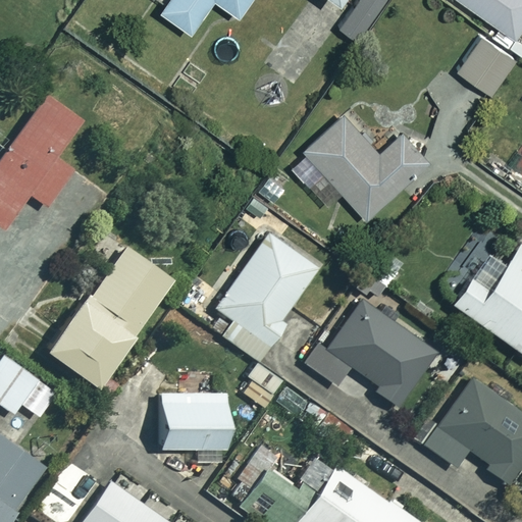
[(247,0),(167,0),(162,8),(193,30),(212,0),(222,0),(240,12),(247,0)]
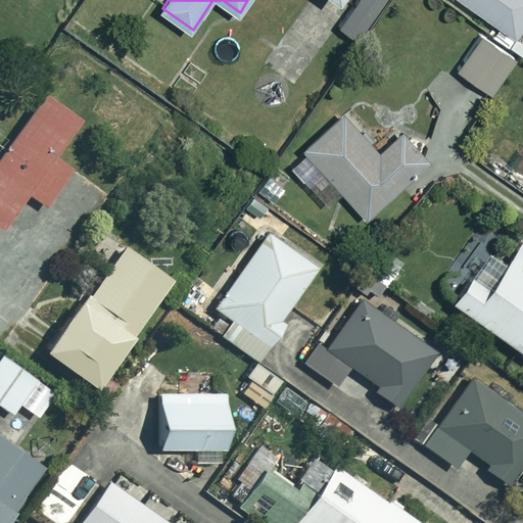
[(385,0),(358,0),(342,24),(361,37),(385,0)]
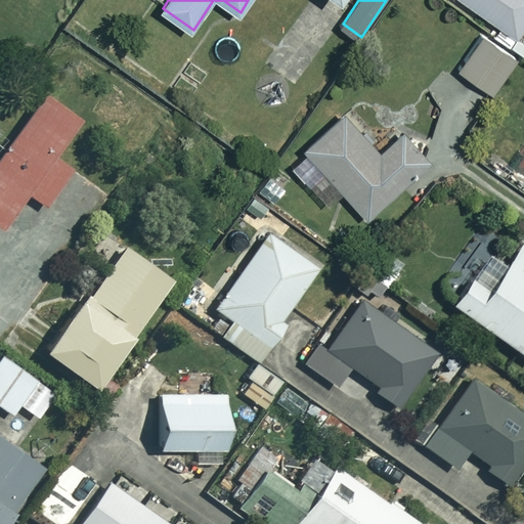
[(523,0),(468,0),(518,35),(523,27),(523,0)]
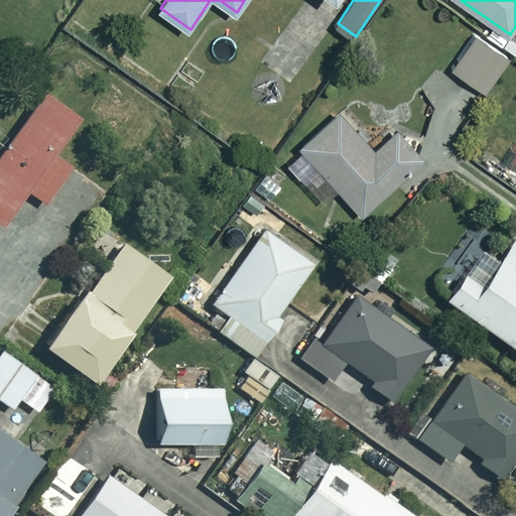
[(511,56),(477,32),(454,67),(487,90),(511,56)]
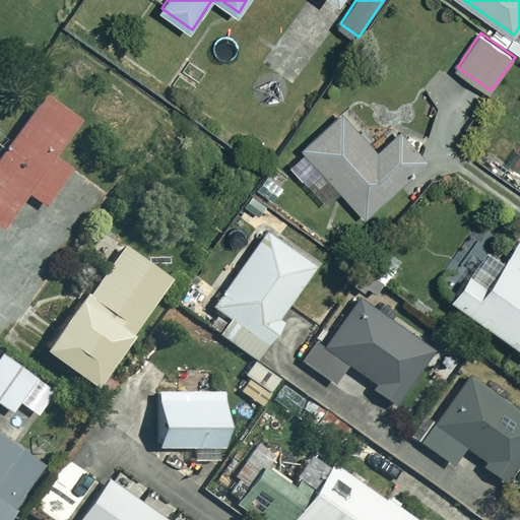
[(84,116),(48,89),(0,155),(0,224),(2,226),(28,191),(46,204),(71,169),(55,157),(84,116)]
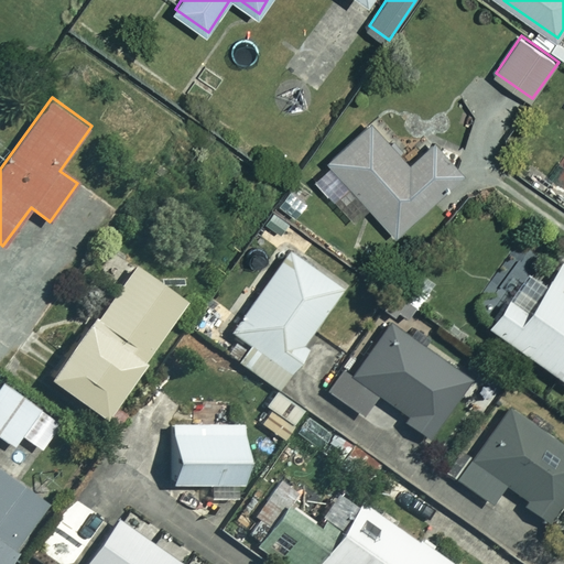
[(357,217),(369,204),(402,235),(464,170),(432,139),(412,160),(370,120),(315,177),(357,217)]
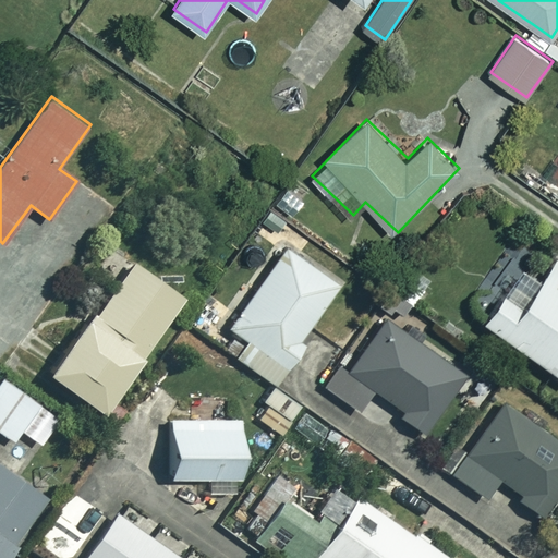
[(292,218),(274,201),(258,217),(278,234),(292,218)]
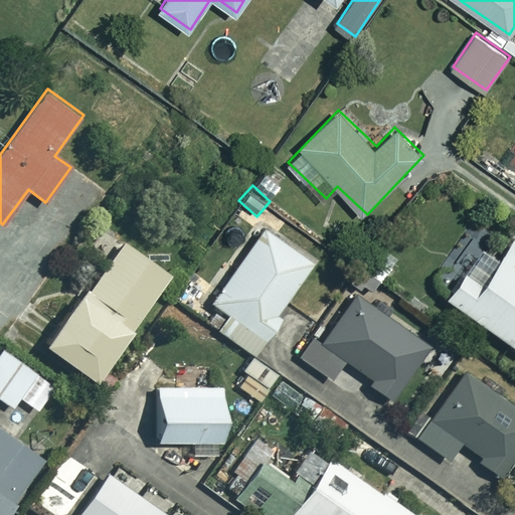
[(485,245),(493,234),(475,221),(428,286),(514,347),(514,241),(514,240),(502,258),(485,245)]
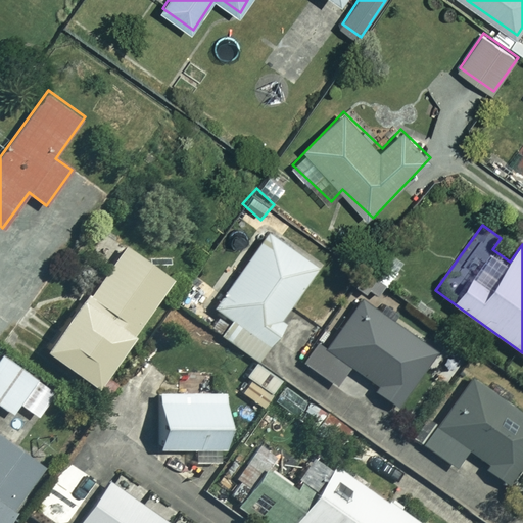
[(318,267),(268,232),(216,306),(223,312),(211,327),(258,360),(284,323),(280,320),(318,267)]
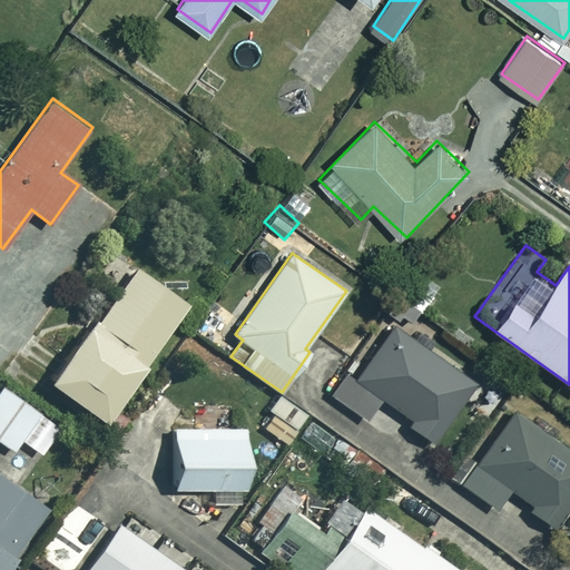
[(189,307),(137,266),(50,380),(102,420),(189,307)]
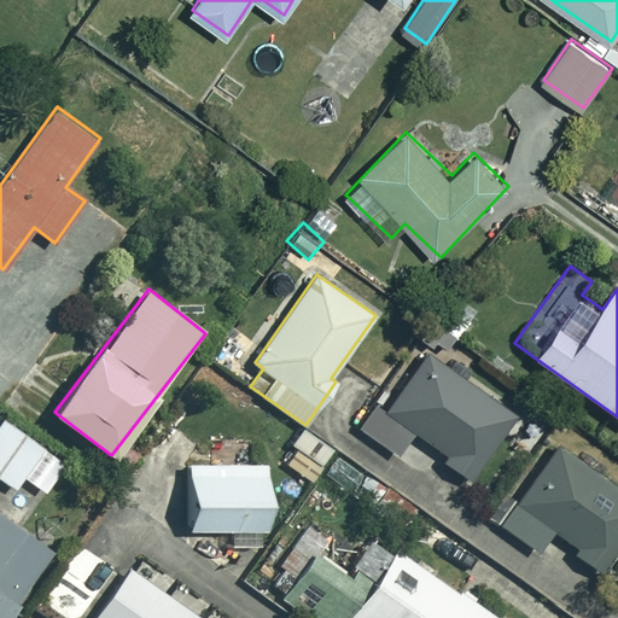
[(443,302),(419,334),(435,345),(437,342),(445,348),(466,320),(443,302)]
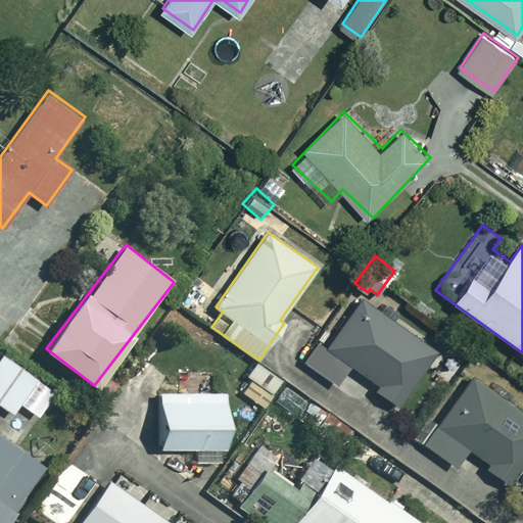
[(335,384),(349,364),(378,385),(375,390),(395,406),(436,349),(363,296),(326,347),(318,341),(303,362),(335,384)]
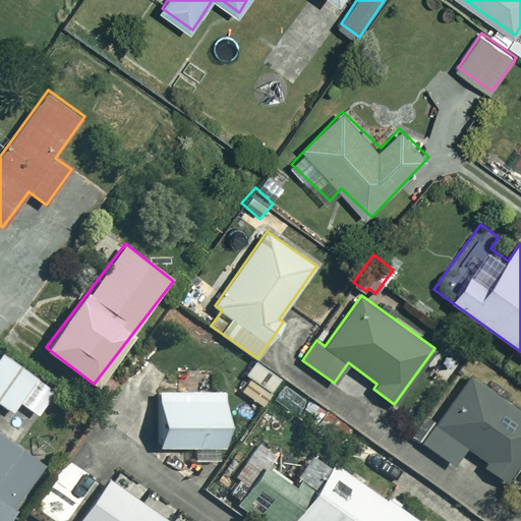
[(38,377),(3,352),(0,355),(0,402),(13,411),(38,377)]
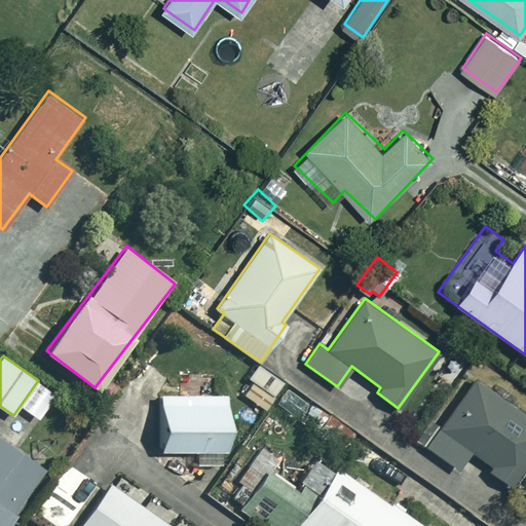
[(284,381),(257,365),(249,378),(253,380),(243,395),(266,408),(284,381)]
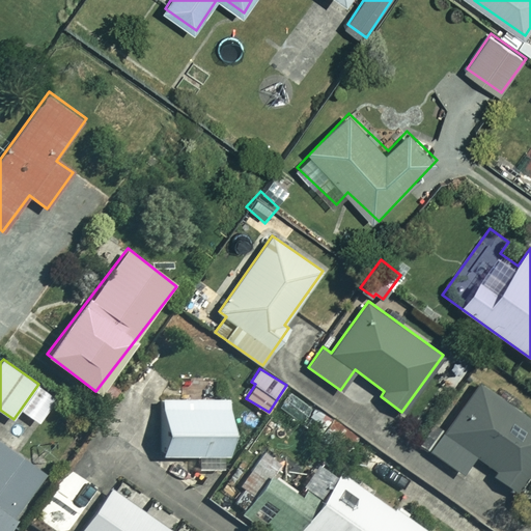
[(464,473),(476,454),(497,470),(494,474),(516,491),(530,469),(530,418),(469,374),(421,444),(464,473)]
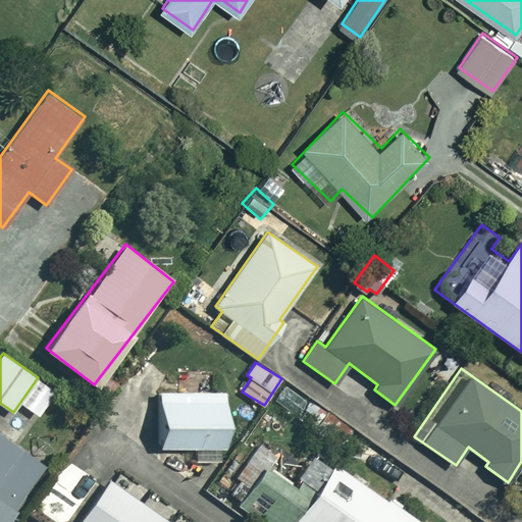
[(159,393),(161,448),(193,447),(194,459),(228,458),(226,389),(159,393)]
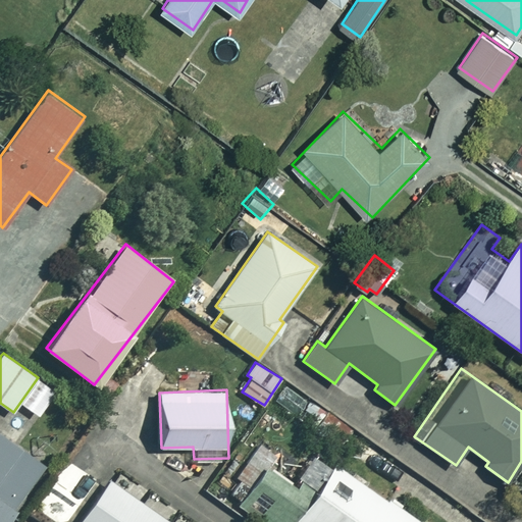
[(347,432),(327,414),(309,434),(328,453),(347,432)]
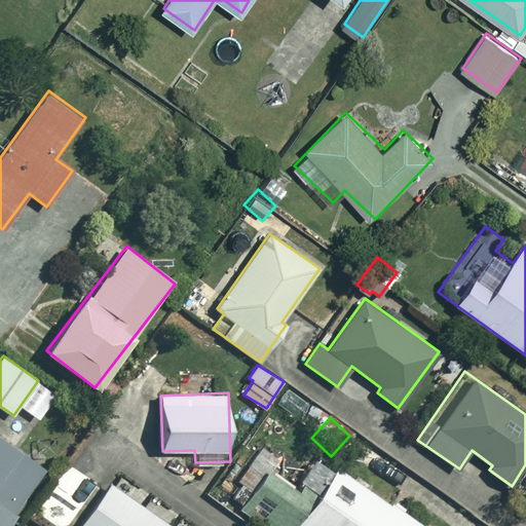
[(0,525),(3,525),(45,472),(0,436),(0,525)]
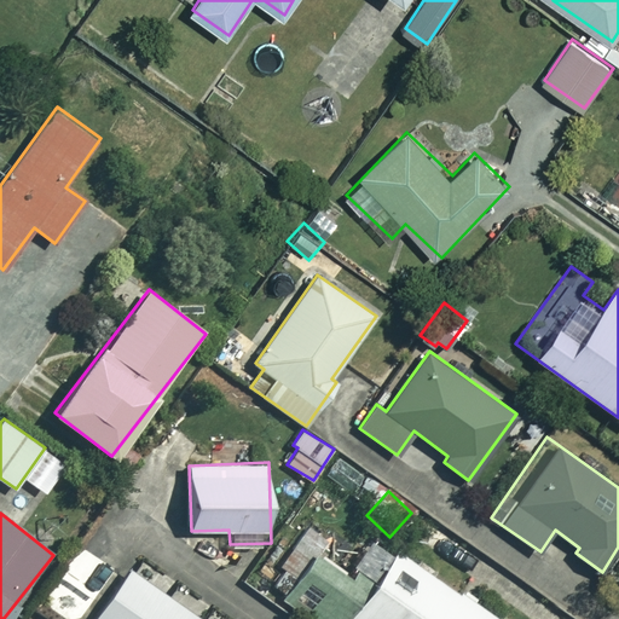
[(375,583),(304,533),(281,566),(285,568),(271,589),(314,618),(348,618),(350,618),(375,583)]
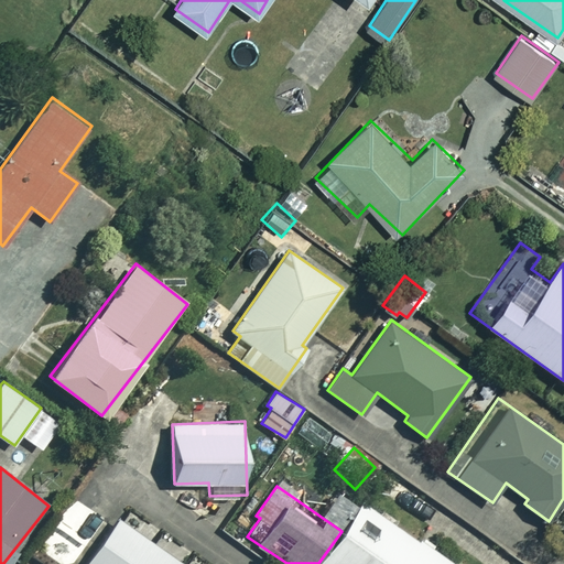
[(342,531),(318,563),(453,563),(362,500),(342,531)]
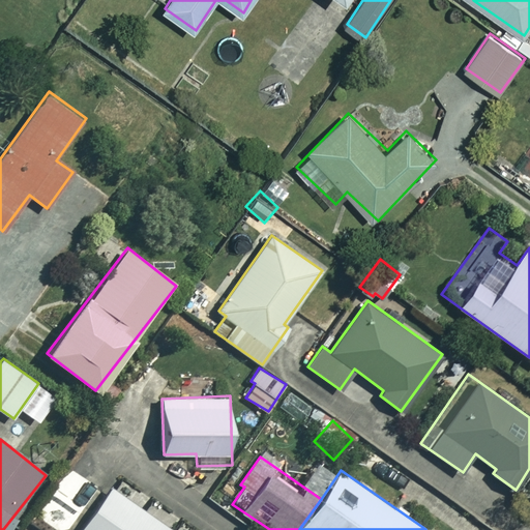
[(98,487),(75,471),(58,497),(82,512),(98,487)]
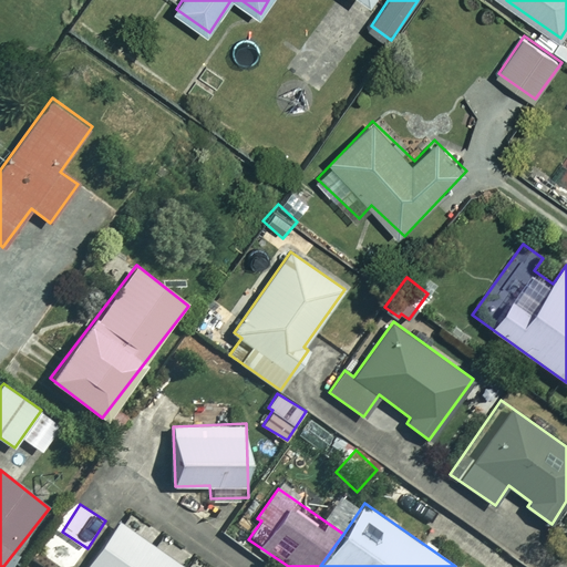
[(86,566),(205,566),(125,512),(86,566)]
